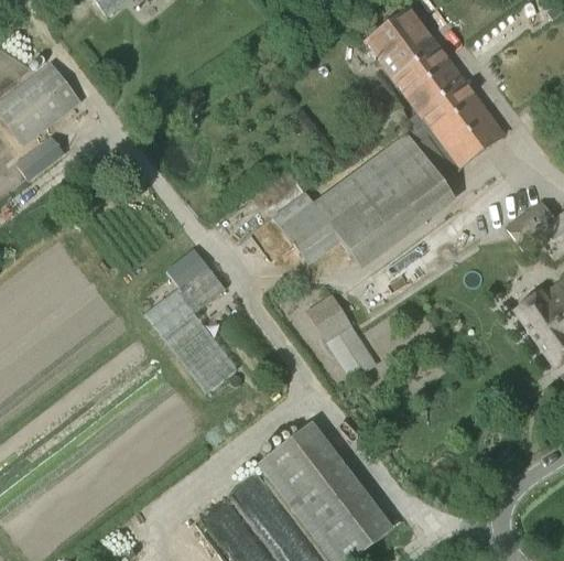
[(95,0),(106,13),(121,0),(95,0)]
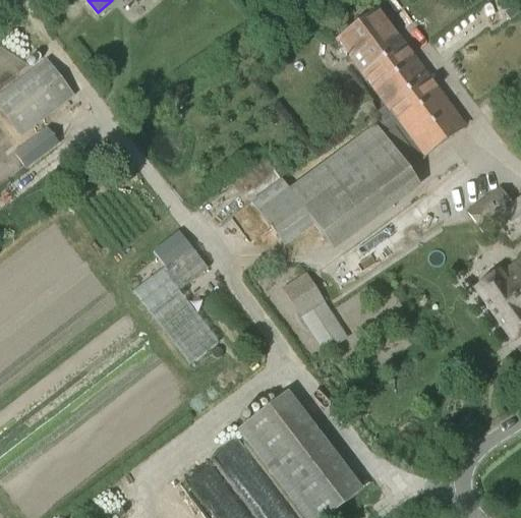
[(514,3),(504,10),(509,18),(519,10),(514,3)]
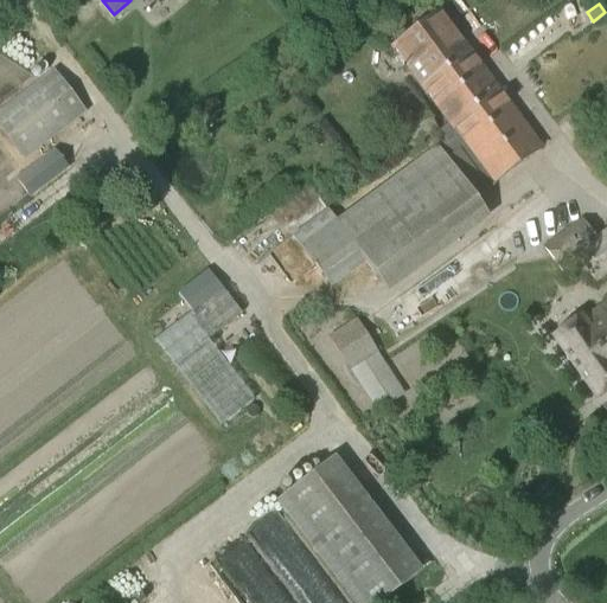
[(377,276),(479,201),(477,197),(493,180),(541,146),(440,10),(393,45),(449,121),(429,135),(436,145),(334,218),(326,207),(292,232),(331,286),(365,260),(377,276)]
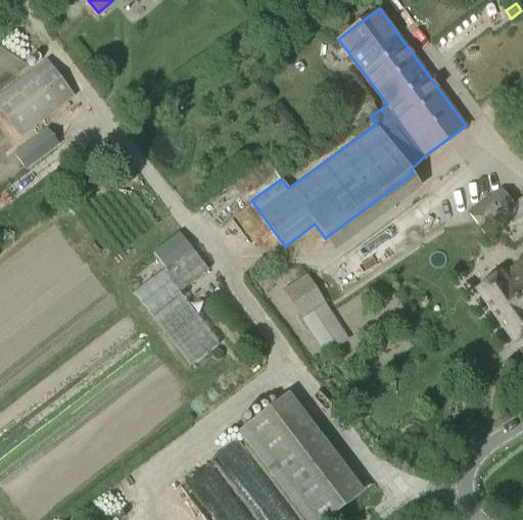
[(0,108),(20,136),(74,95),(45,58),(0,92),(0,108)]
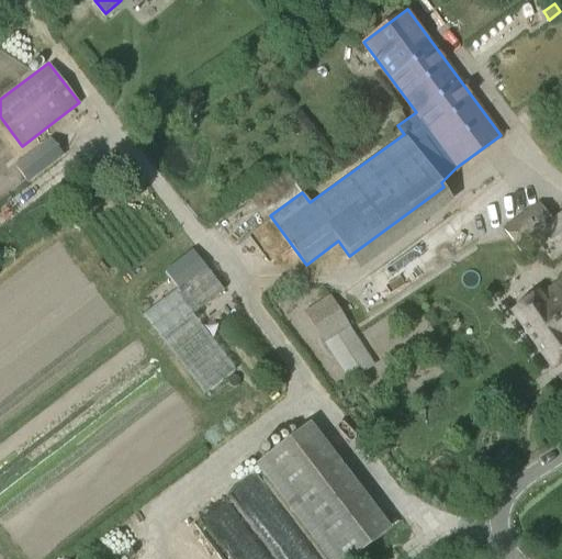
[(375,140),(405,118),(392,100),(362,122),(375,140)]
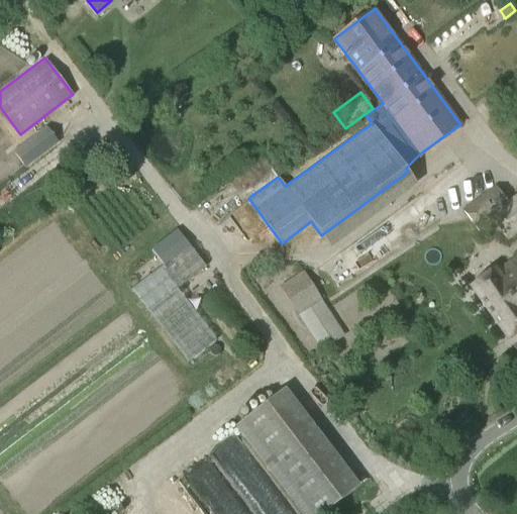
[(516,194),(507,202),(494,185),(463,207),(480,230),(495,219),(507,237),(516,229),(516,194)]
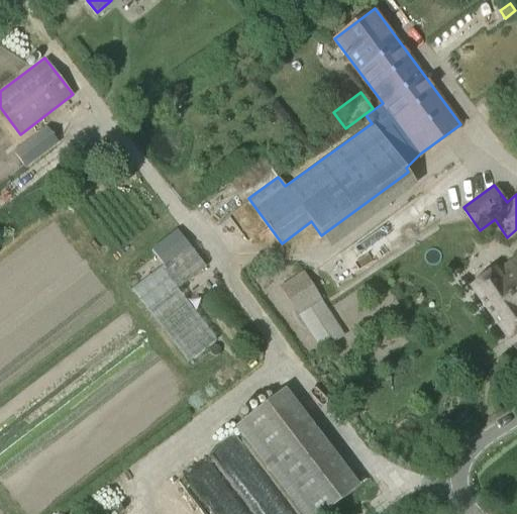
[(179,228),(152,248),(164,263),(190,242),(179,228)]
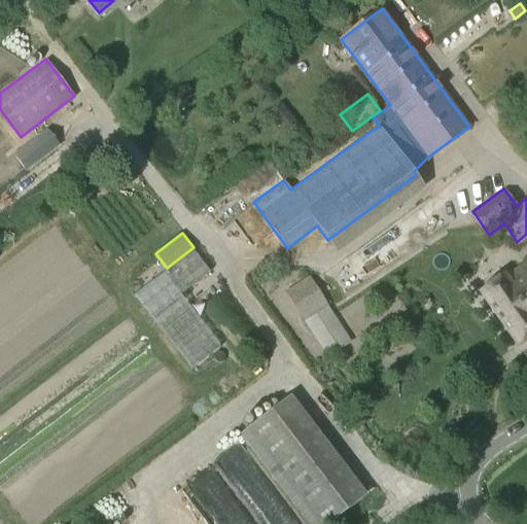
[(191,367),(220,344),(180,291),(210,269),(194,247),(135,292),(191,367)]
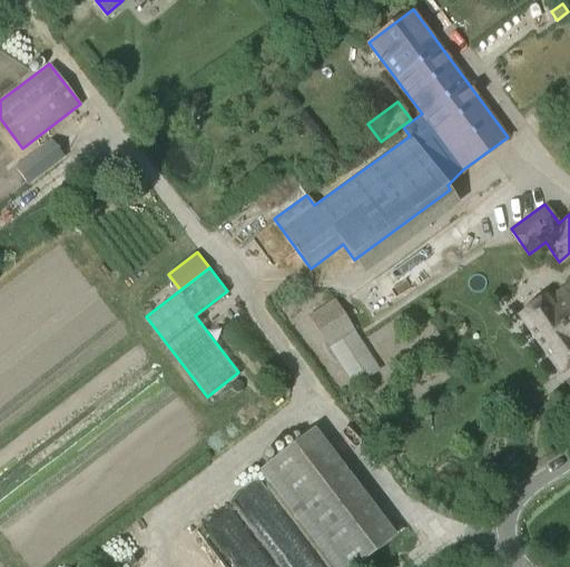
[(569,281),(547,299),(546,296),(521,314),(559,369),(569,361),(569,281)]
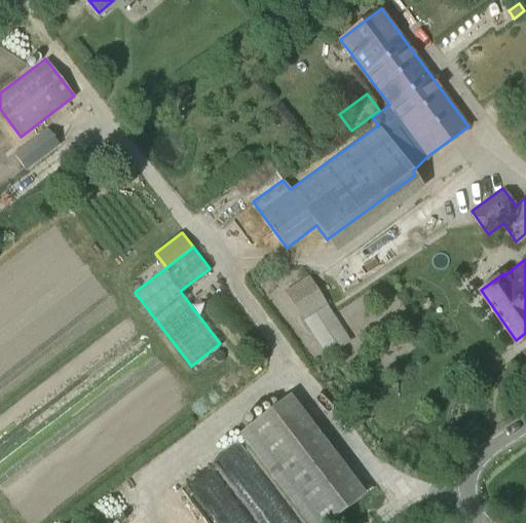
[(302,319),(327,303),(308,275),(285,291),(302,319)]
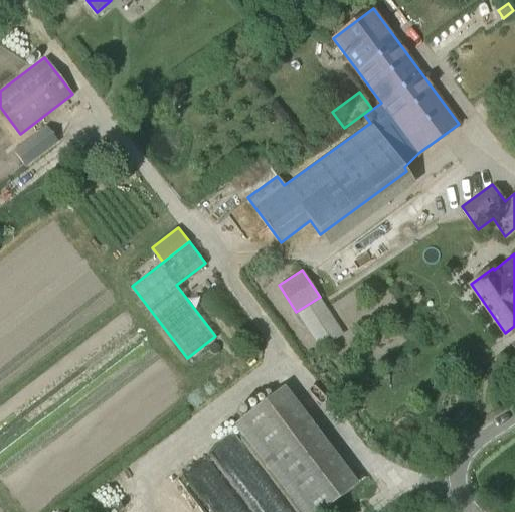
[(302,511),(318,511),(347,490),(274,393),(234,422),(302,511)]
